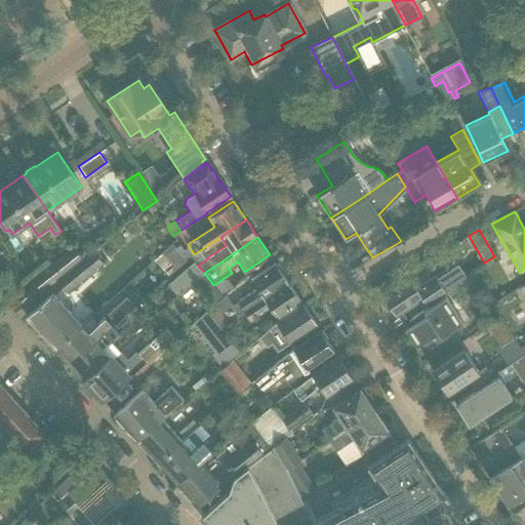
[(172,244),(154,259),(168,277),(190,257),(179,245),(176,248),(172,244)]
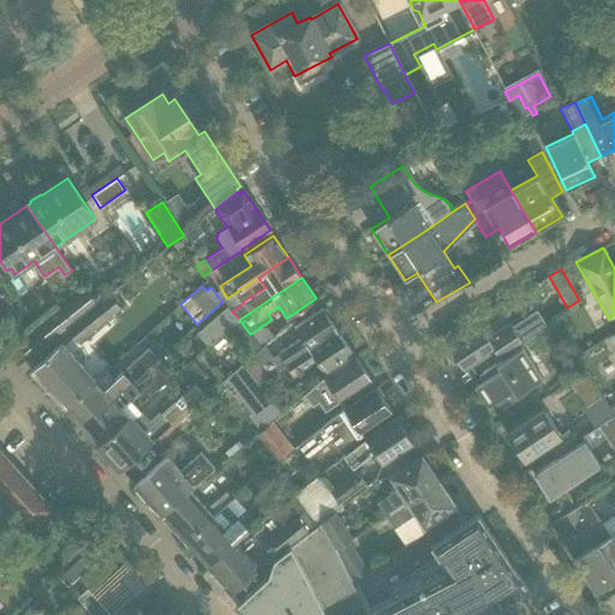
[(55,314),(66,328),(96,304),(85,291),(55,314)]
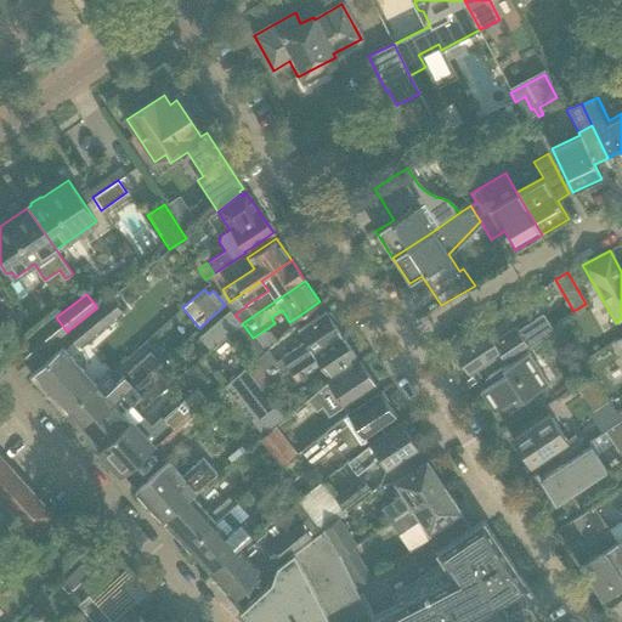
[(97,307),(67,332),(78,346),(122,311),(111,297),(97,307)]
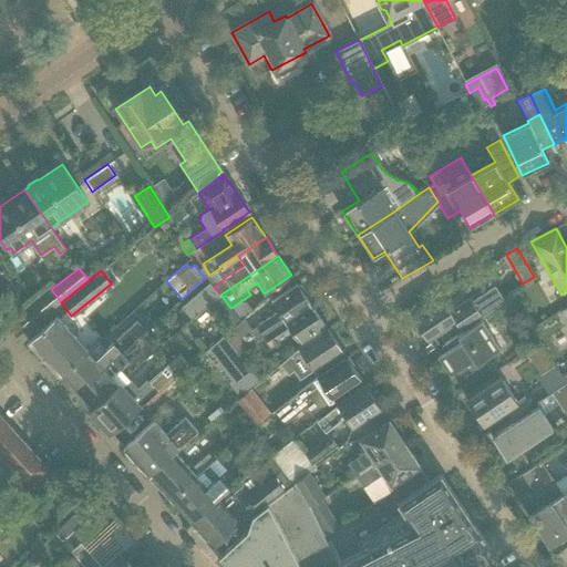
[(210,284),(182,308),(192,319),(210,303),(220,295),(214,287),(210,284)]
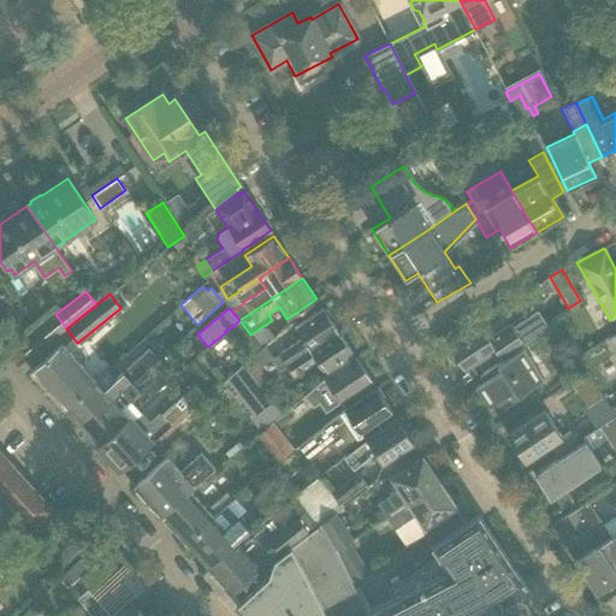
[(254,355),(254,356),(270,375),(288,363),(337,330),(331,320),(333,319),(326,308),(324,311),(323,308),(295,326),(302,338),(273,356),(265,345),(262,348),(254,355)]
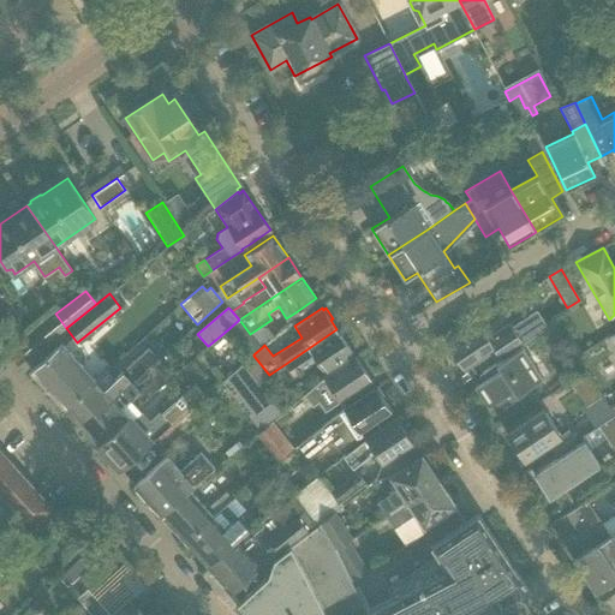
[(447,346),(464,370),(495,350),(500,358),(547,327),(536,311),(512,327),(509,323),(488,338),(479,324),(478,326),(466,334),(447,346)]
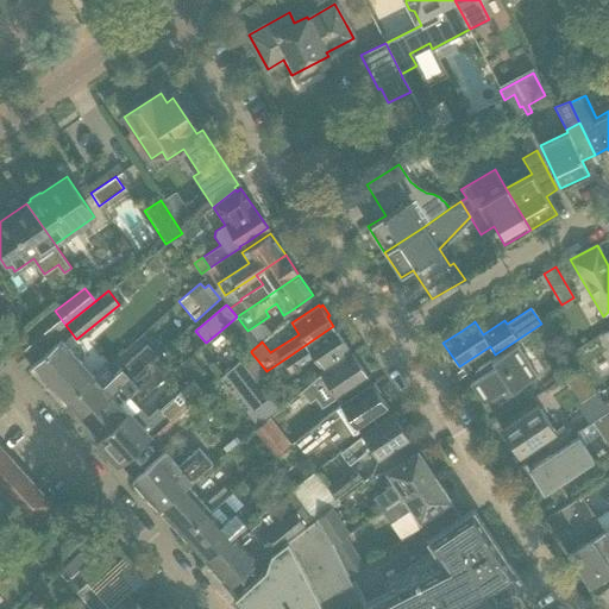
[(469,315),(457,324),(462,331),(473,322),(469,315)]
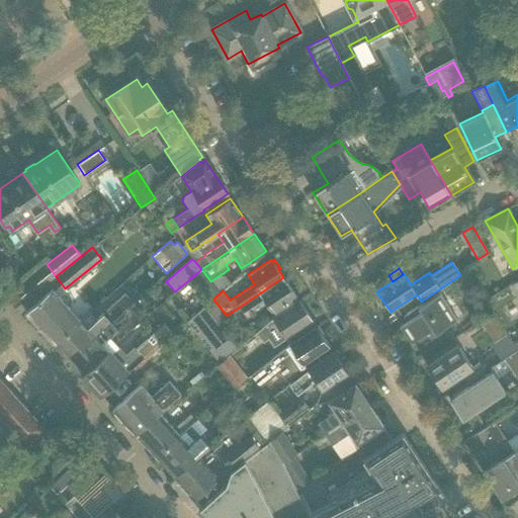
[(201,269),(192,277),(211,300),(213,298),(221,292),(210,281),(201,269)]
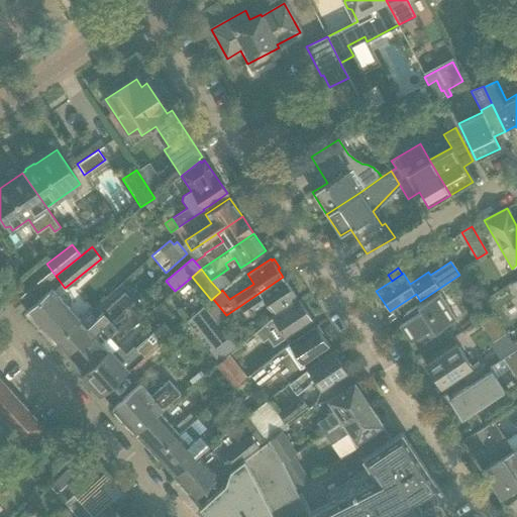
[(295,296),(283,277),(241,305),(247,314),(266,302),(272,311),(295,296)]
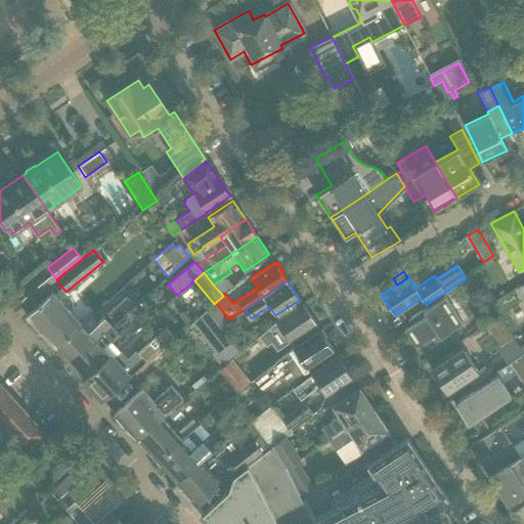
[(27,316),(55,348),(81,324),(52,293),(27,316)]
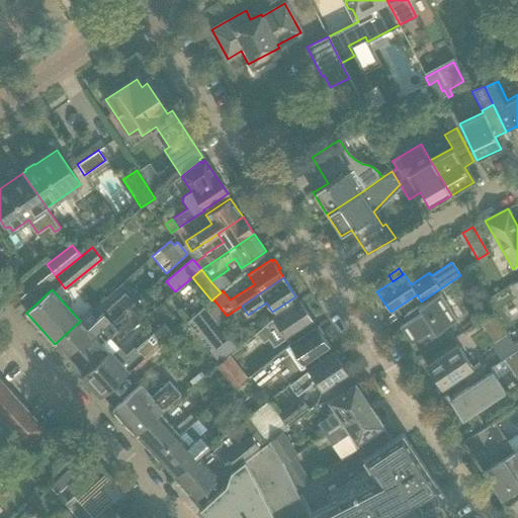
[(403,323),(400,325),(411,342),(414,340),(420,336),(423,342),(424,342),(426,341),(428,341),(430,341),(431,340),(433,339),(434,338),(436,337),(437,336),(438,335),(439,334),(440,332),(441,331),(442,329),(443,327),(457,318),(440,292),(421,305),(405,316),(404,317),(407,321),(403,323)]
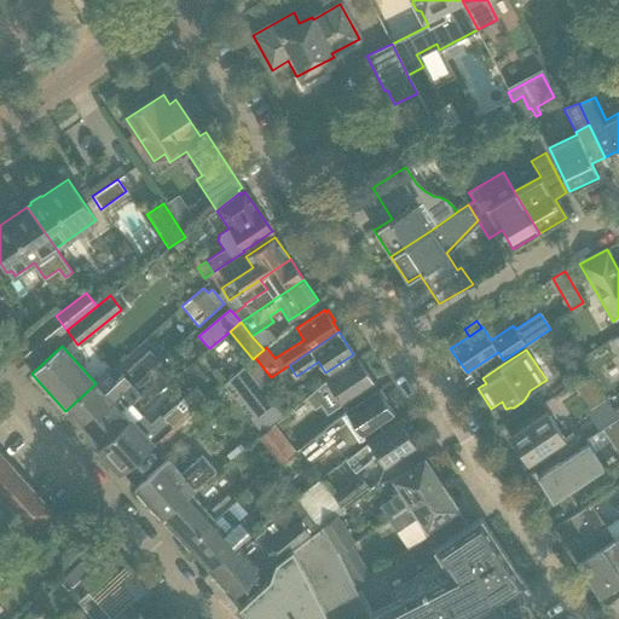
[(96,383),(65,411),(80,426),(94,412),(97,415),(132,383),(146,370),(156,360),(149,352),(115,382),(106,374),(96,383)]
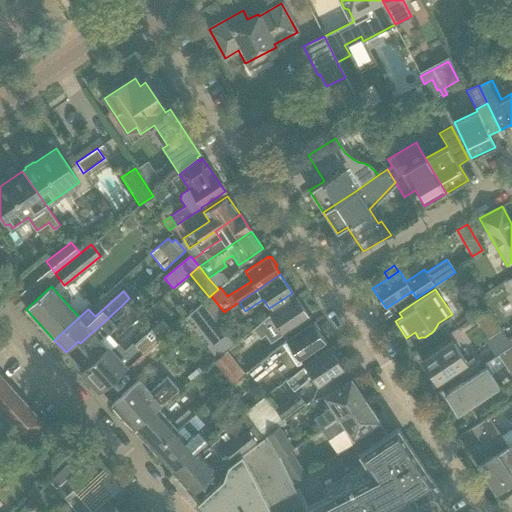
[(224,312),(211,296),(203,303),(215,319),(224,312)]
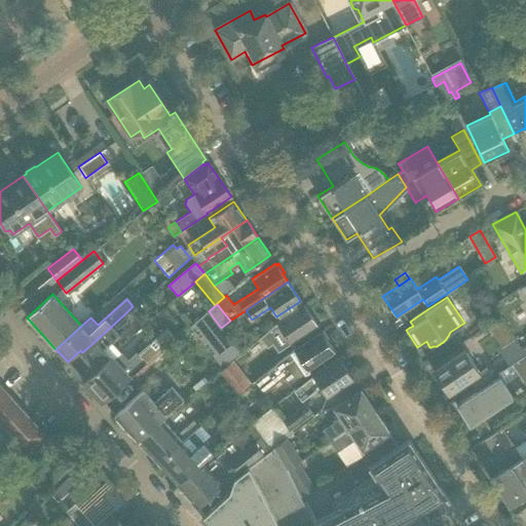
[(276,323),(260,337),(267,346),(271,342),(277,352),(290,343),(300,337),(316,325),(302,304),(286,315),(276,322),(276,323)]
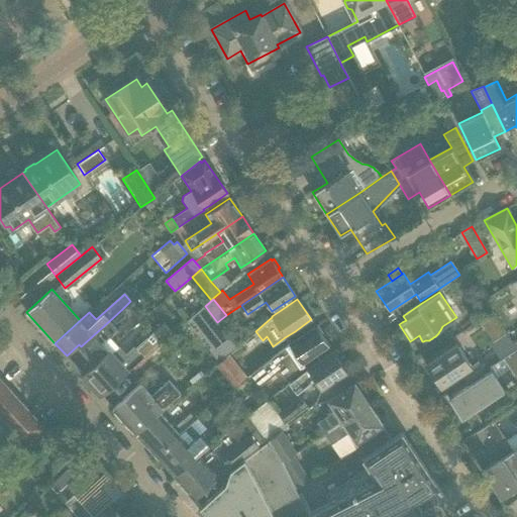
[(218,362),(228,354),(236,347),(204,306),(186,321),(218,362)]
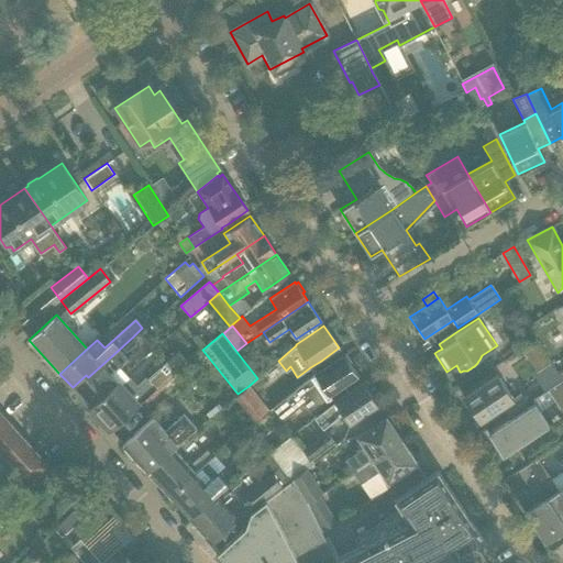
[(133,337),(120,349),(128,357),(141,345),(133,337)]
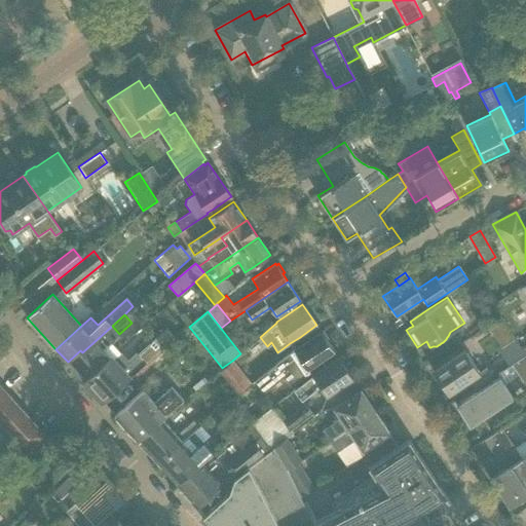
[(80,350),(68,362),(83,380),(110,357),(103,348),(119,334),(112,326),(82,352),(80,350)]
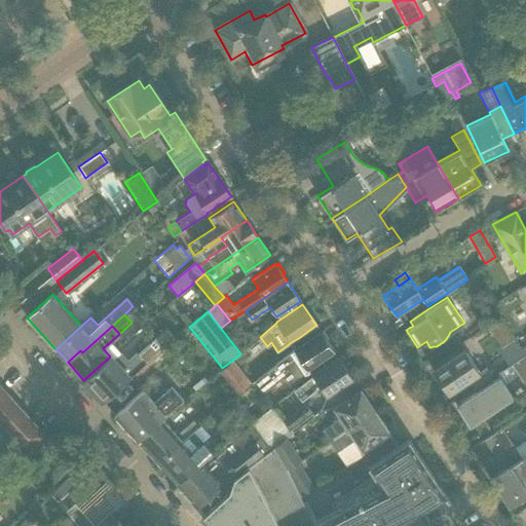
[(110,357),(83,380),(103,402),(118,387),(137,371),(146,363),(147,364),(165,347),(177,338),(167,327),(138,353),(136,352),(127,360),(118,349),(110,357)]
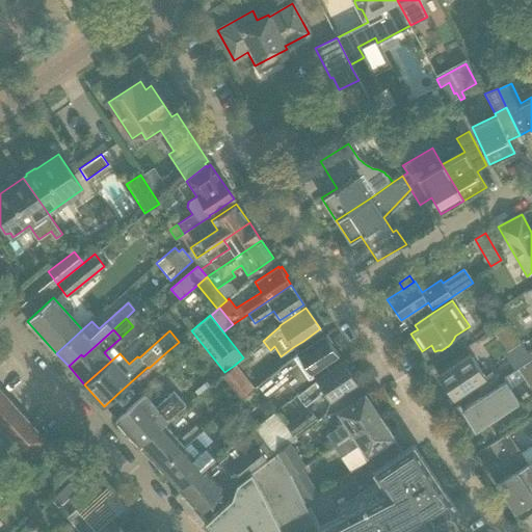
[(286,379),(297,393),(314,379),(311,373),(338,355),(324,335),(296,352),(297,353),(293,356),(258,386),(266,396),(286,379)]
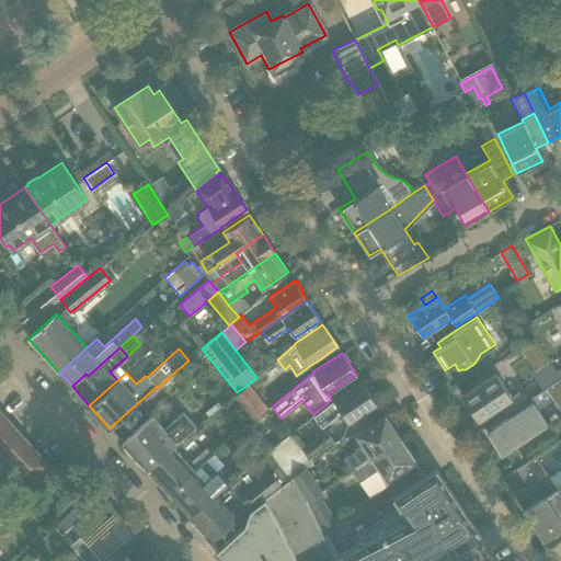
[(541,375),(535,379),(542,391),(546,389),(560,379),(556,371),(548,361),(537,368),(541,375)]
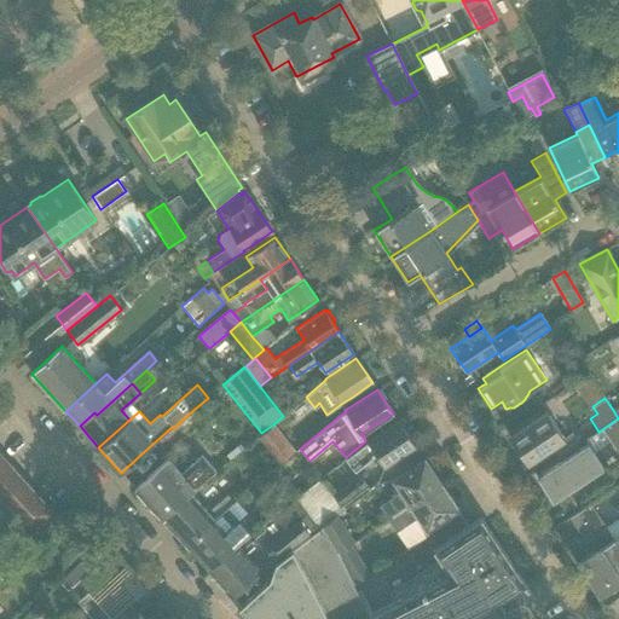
[(547,412),(531,423),(510,437),(528,464),(553,447),(559,457),(579,444),(572,433),(563,438),(547,412)]
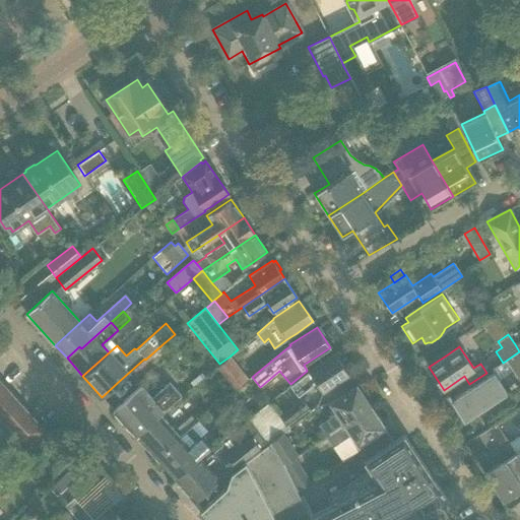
[(519,351),(506,361),(519,380),(519,351)]
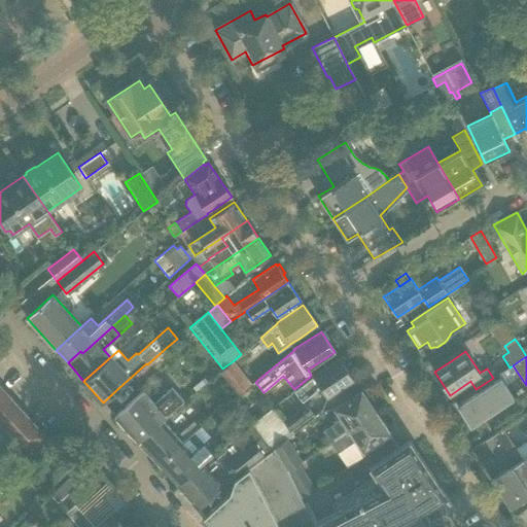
[(312,376),(311,376),(294,389),(304,400),(320,387),(327,397),(353,380),(339,357),(312,376)]
